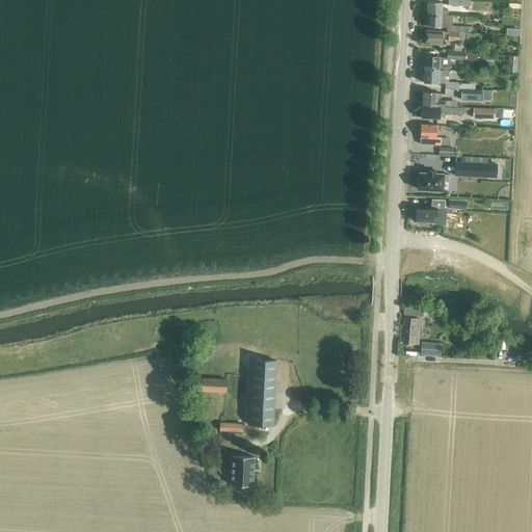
[(427,2),(427,15),(447,16),(447,9),(442,9),(442,2),(427,2)]
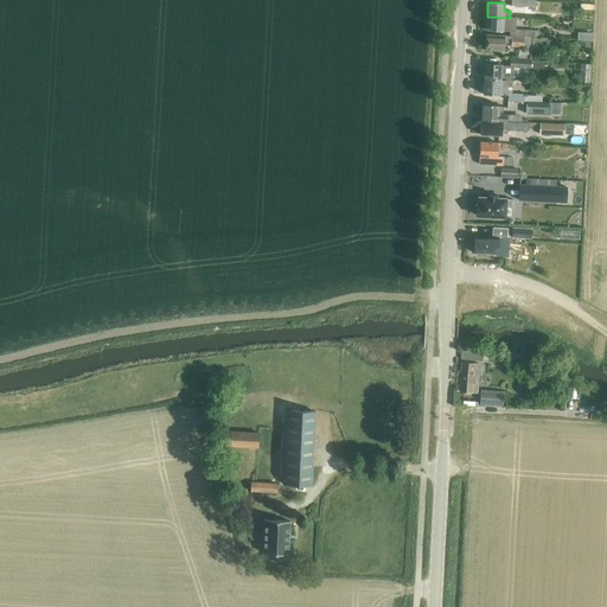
[(487,17),(486,31),(503,31),(510,32),(510,30),(515,30),(515,18),(510,18),(487,17)]
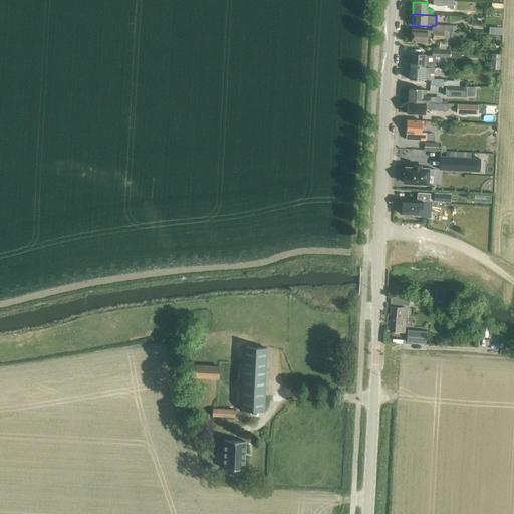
[(452,32),(432,31),(412,29),(411,42),(427,42),(427,36),(433,36),(433,39),(444,40),(444,41),(459,42),(460,36),(465,37),(465,33),(452,32)]
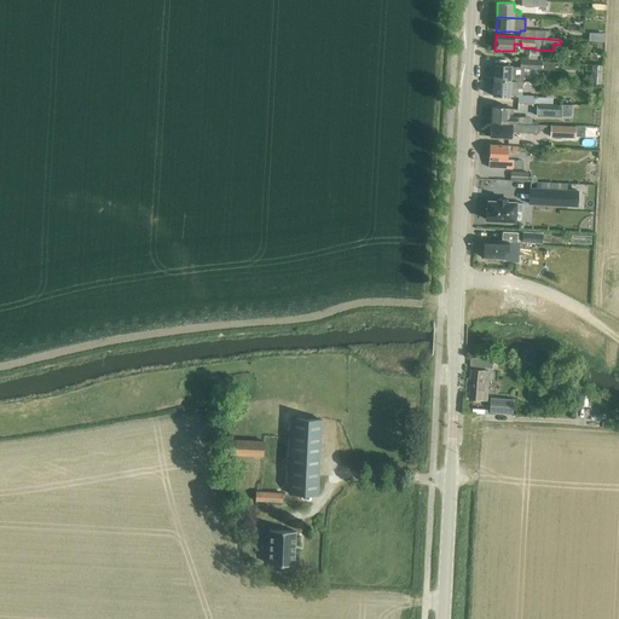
[(495,64),(493,80),(522,82),(524,75),(510,74),(512,65),(495,64)]
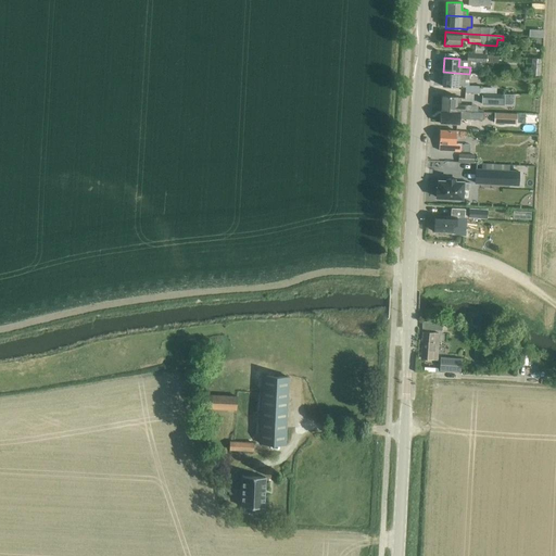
[(469,74),(443,72),(442,86),(464,87),(464,80),(469,80),(469,74)]
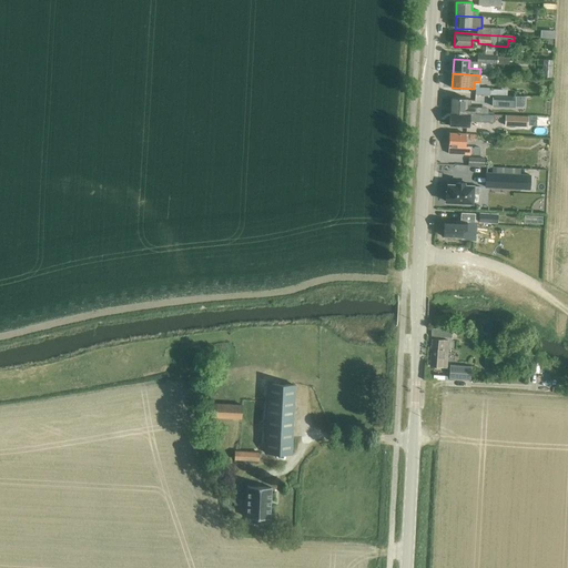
[(493,95),(492,107),(515,108),(515,107),(515,97),(507,95),(493,95)]
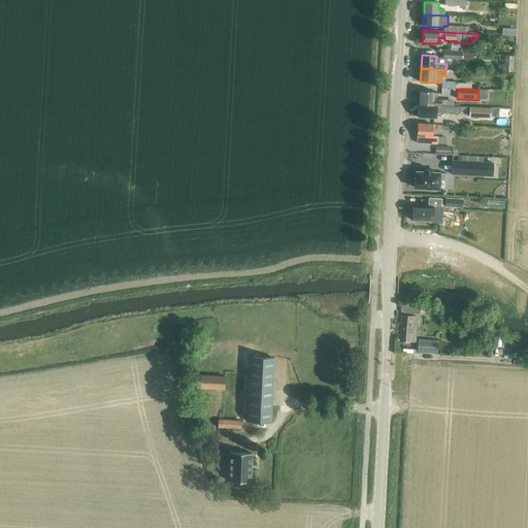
[(488,99),(489,90),(479,90),(479,99),(488,99)]
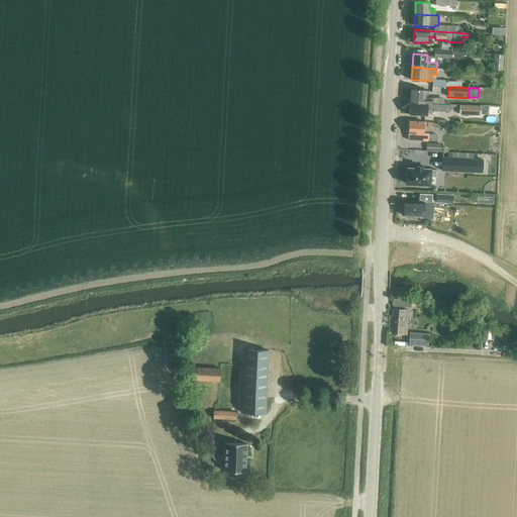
[(425,90),(411,89),(410,103),(434,104),(434,98),(428,97),(428,91),(425,91),(425,90)]
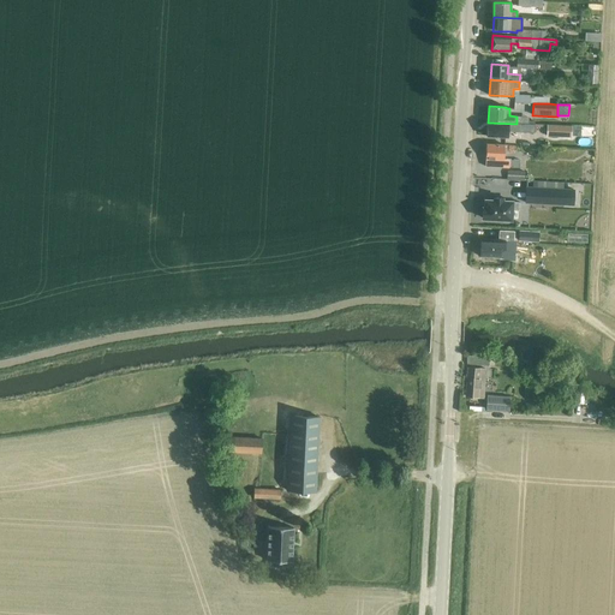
[(586,111),(585,120),(599,121),(599,112),(586,111)]
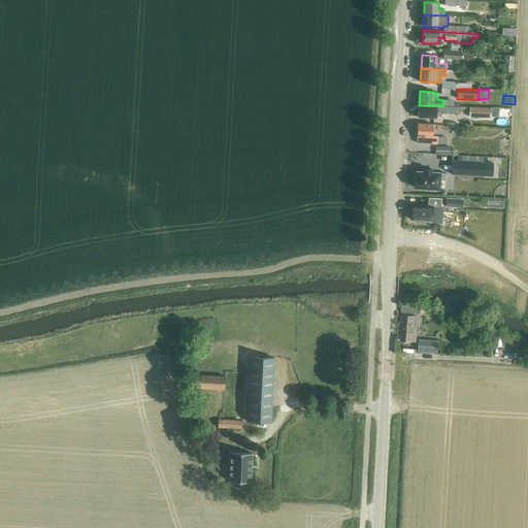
[(419,105),(418,118),(436,119),(436,112),(451,112),(459,113),(460,107),(452,106),(443,106),(419,105)]
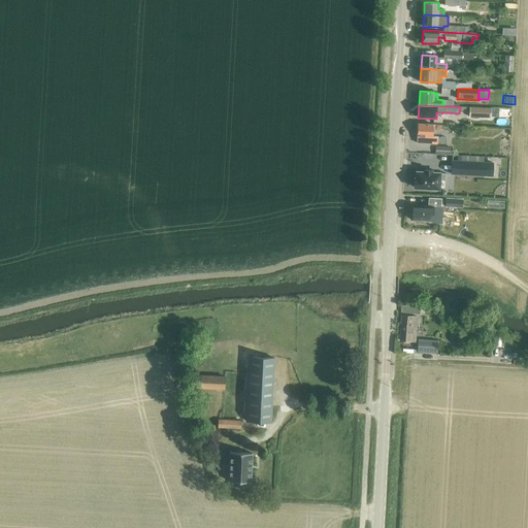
[(469,108),(469,118),(491,118),(491,109),(469,108)]
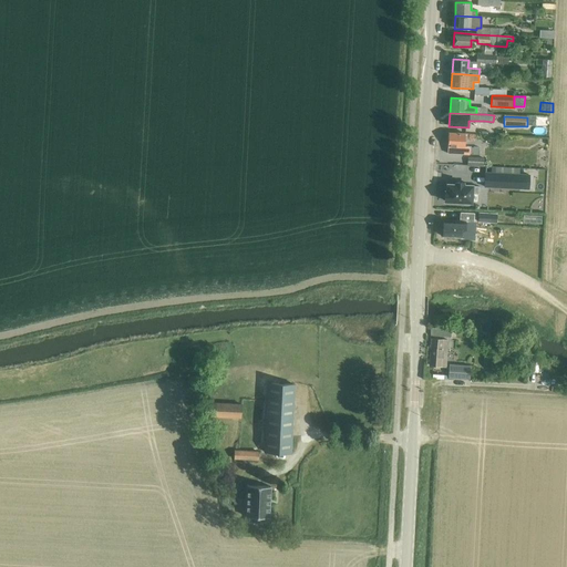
[(449,153),(478,155),(480,147),(464,147),(465,134),(450,133),(449,133),(447,154),(449,154),(449,153)]
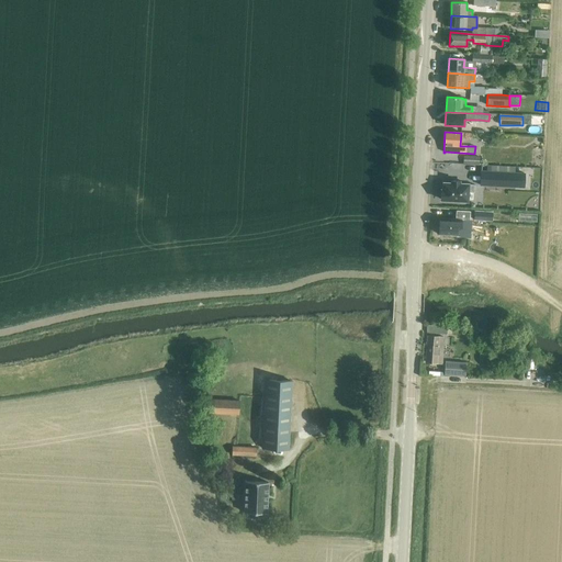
[(463,165),(480,166),(480,157),(464,156),(463,165)]
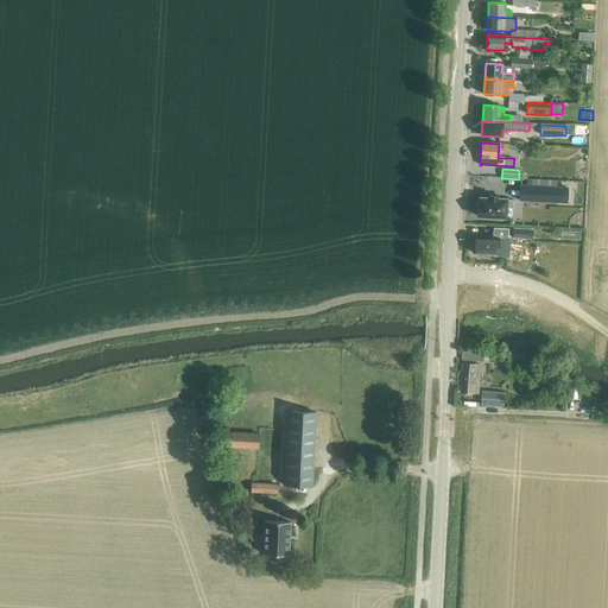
[(568,188),(520,185),(520,201),(557,203),(557,202),(567,203),(567,195),(568,188)]
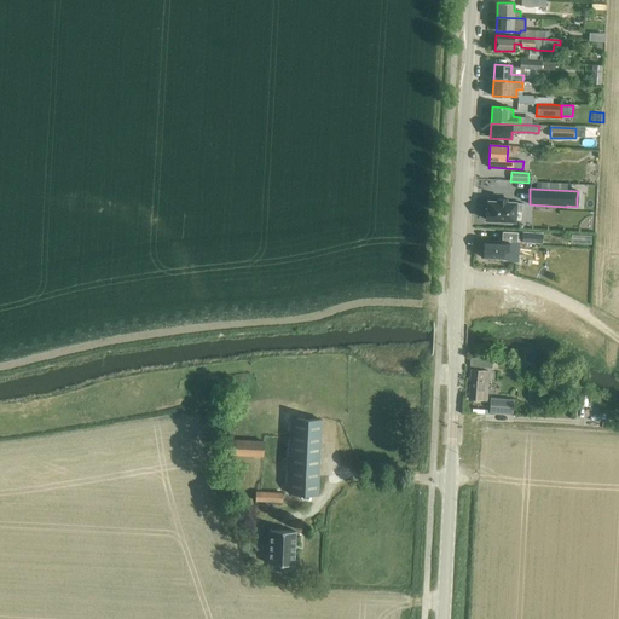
[(505,203),(505,201),(497,200),(497,202),(489,202),(489,209),(486,209),(485,220),(514,221),(515,212),(522,212),(522,203),(505,203)]
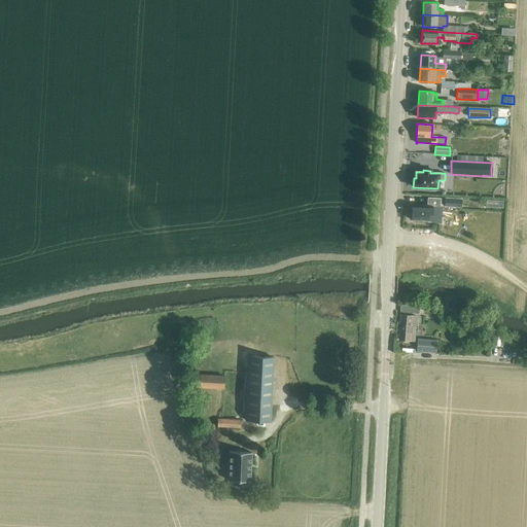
[(412,205),(412,220),(420,220),(431,221),(431,222),(440,223),(441,206),(440,206),(441,199),(433,199),(428,198),(427,206),(412,205)]
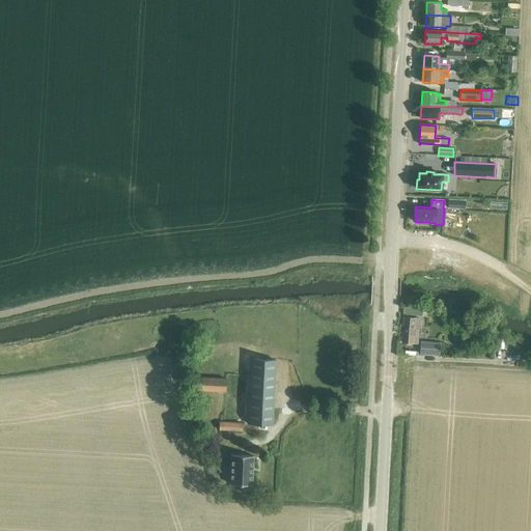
[(465,208),(465,200),(448,200),(448,207),(465,208)]
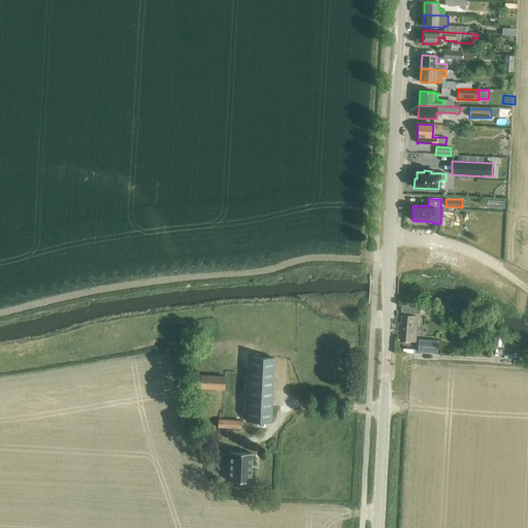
[(401,306),(400,306),(400,312),(420,314),(420,306),(401,305),(401,306)]
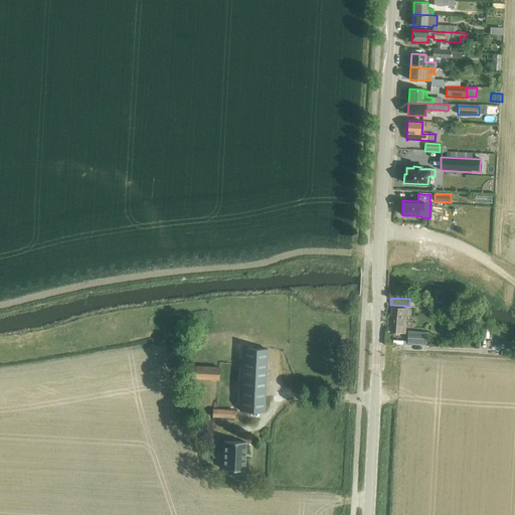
[(390,332),(404,333),(406,309),(391,308),(390,332)]
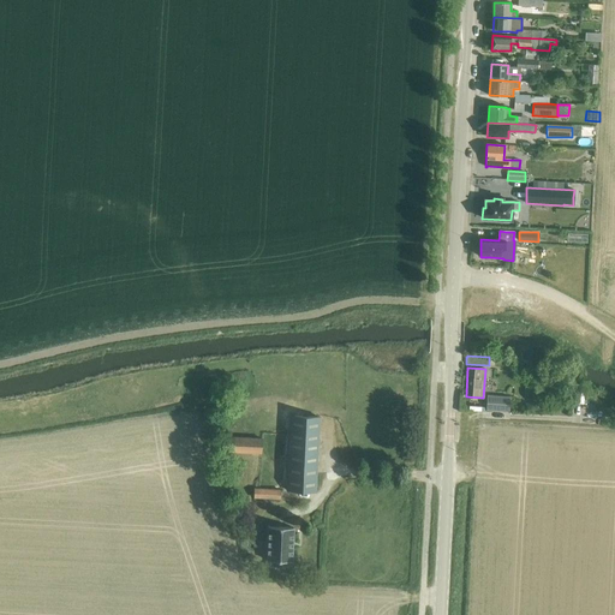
[(575,389),(574,402),(584,404),(586,389),(575,389)]
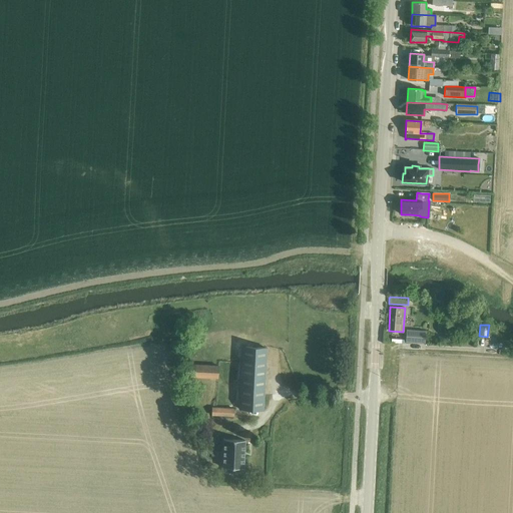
[(407,330),(406,343),(424,344),(425,331),(407,330)]
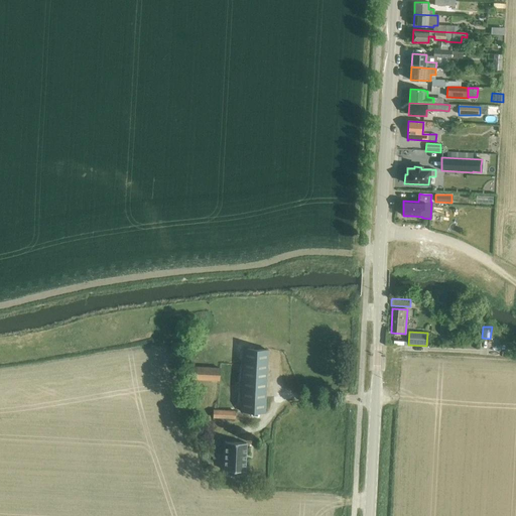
[(245,349),(242,411),(265,413),(268,350),(245,349)]
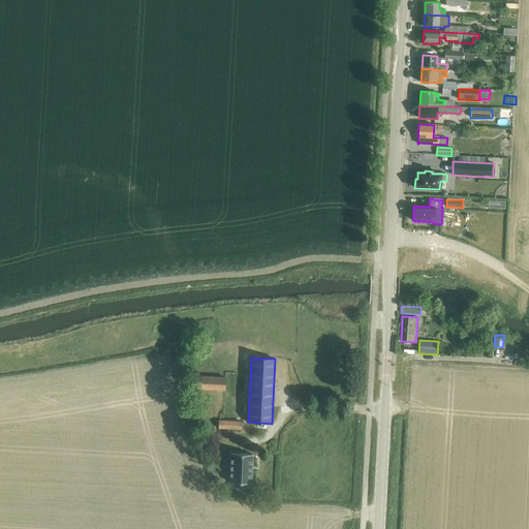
[(225,377),(195,374),(194,389),(224,391),(225,377)]
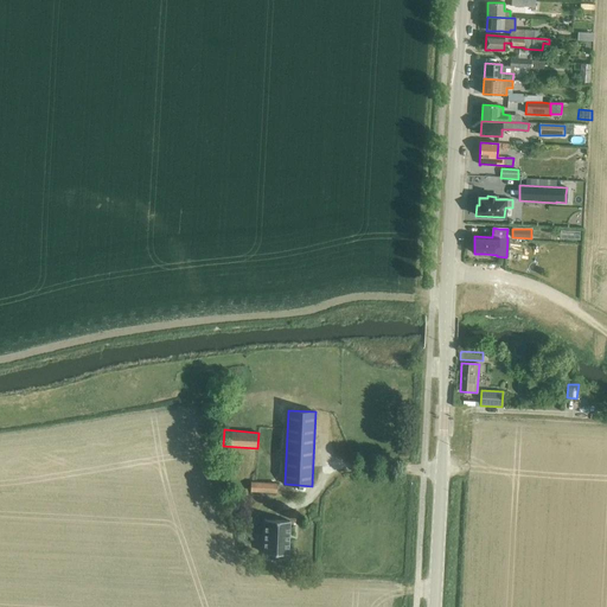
[(250,492),(276,493),(278,484),(251,481),(250,492)]
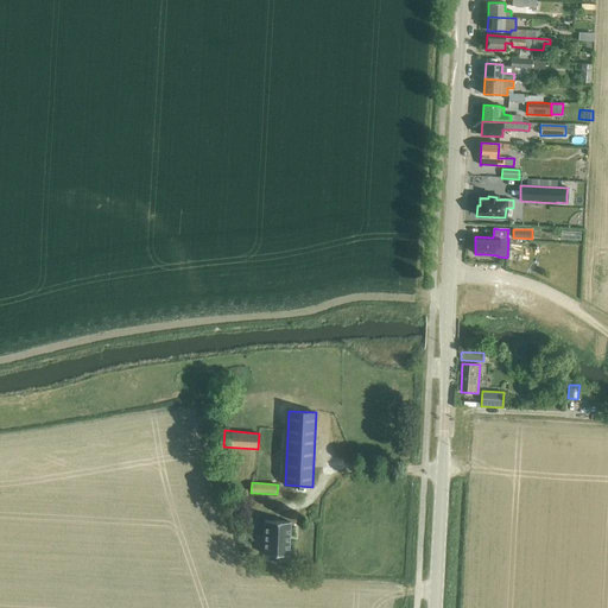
[(290,523),(265,521),(264,537),(264,550),(264,555),(267,555),(267,559),(278,561),(279,555),(289,555),(290,523)]
